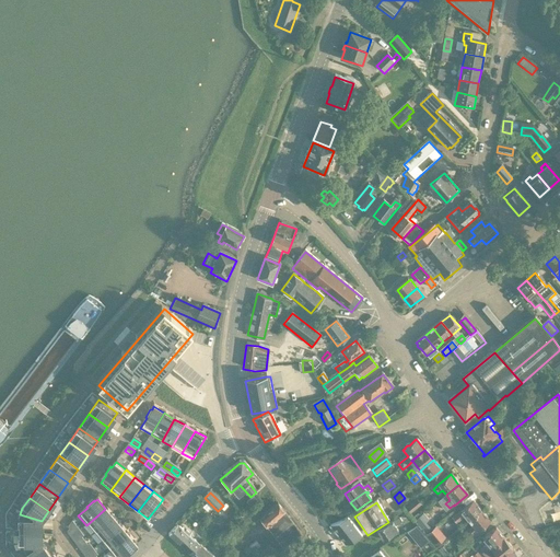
[(461,513),(452,520),(456,525),(461,522),(465,518),(468,523),(481,512),(473,502),(461,512),(461,513)]
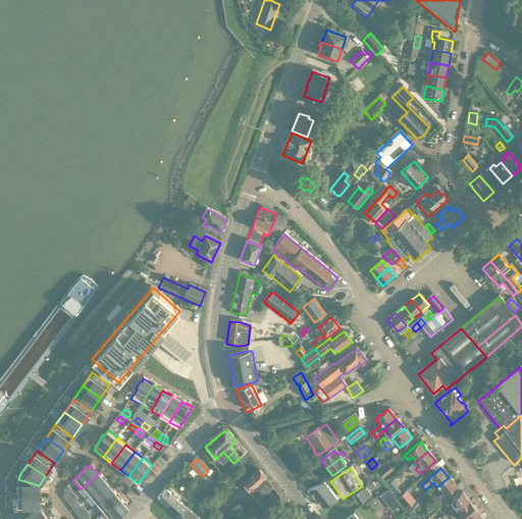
[(381,469),(376,474),(381,480),(386,476),(381,469)]
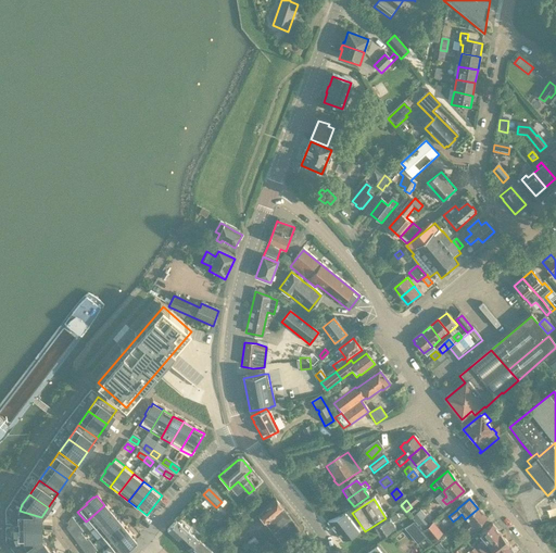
[(282,545),(299,531),(276,502),(258,515),(282,545)]
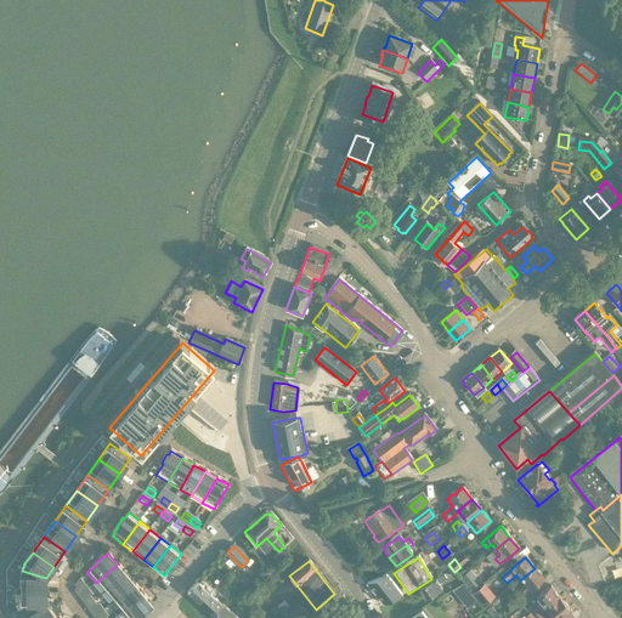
[(287,574),(297,568),(292,562),(283,568),(287,574)]
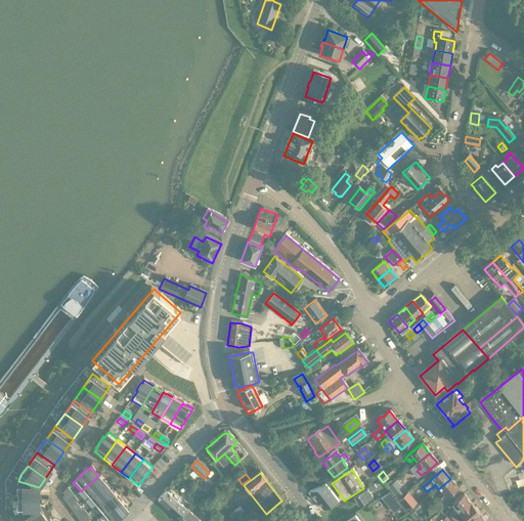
[(88,500),(105,484),(98,476),(81,491),(88,500)]
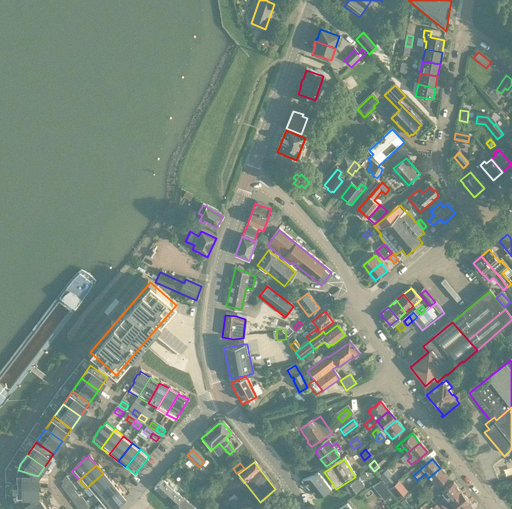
[(217,477),(222,473),(215,465),(211,469),(217,477)]
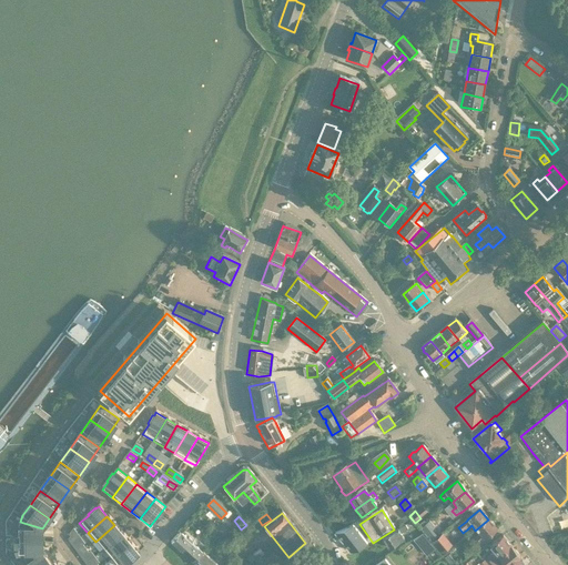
[(404,527),(413,523),(407,517),(399,523),(403,528),(404,527)]
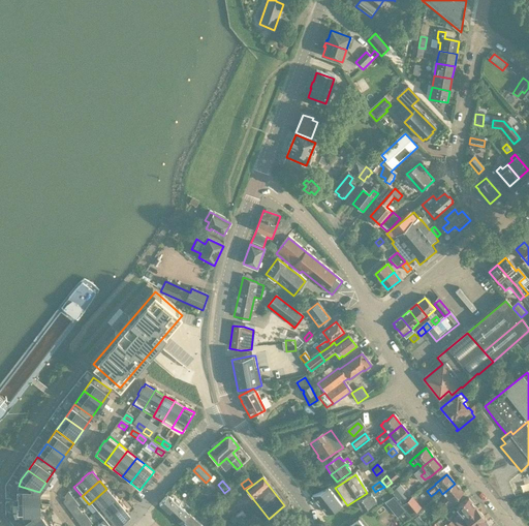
[(450,503),(463,493),(455,484),(442,494),(446,498),(442,501),(445,506),(449,502),(450,503)]
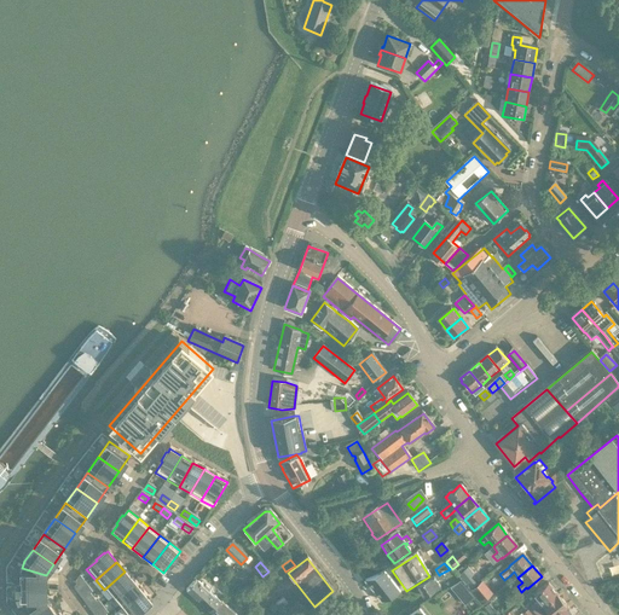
[(46,587),(46,575),(22,568),(21,574),(21,589),(46,587)]
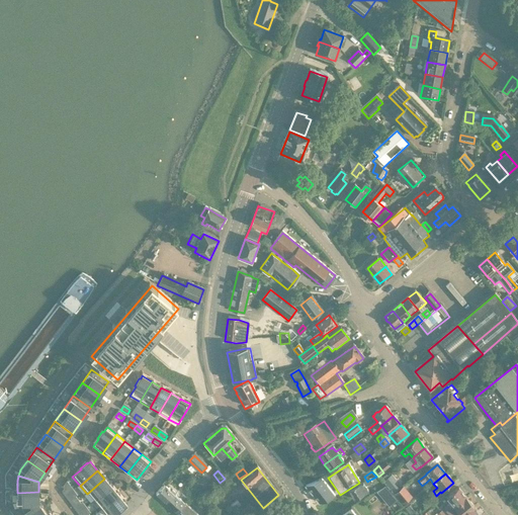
[(393,496),(402,489),(392,477),(383,483),(393,496)]
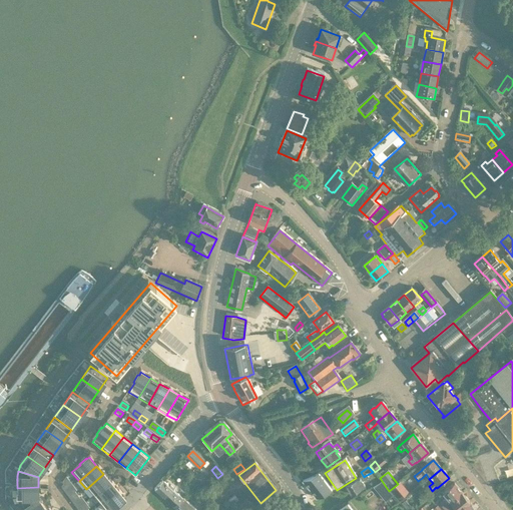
[(93,497),(111,482),(103,474),(86,489),(93,497)]
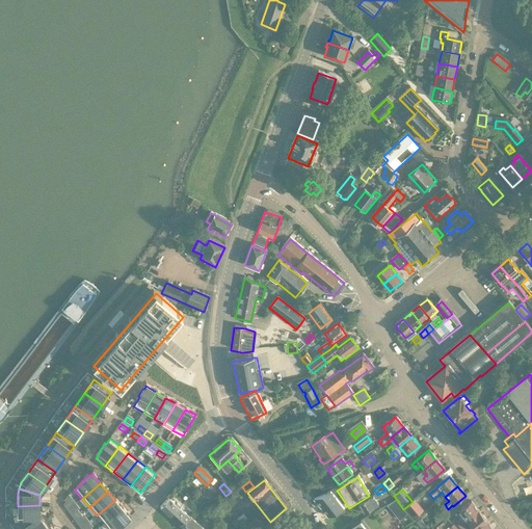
[(327,519),(344,508),(329,492),(314,501),(327,519)]
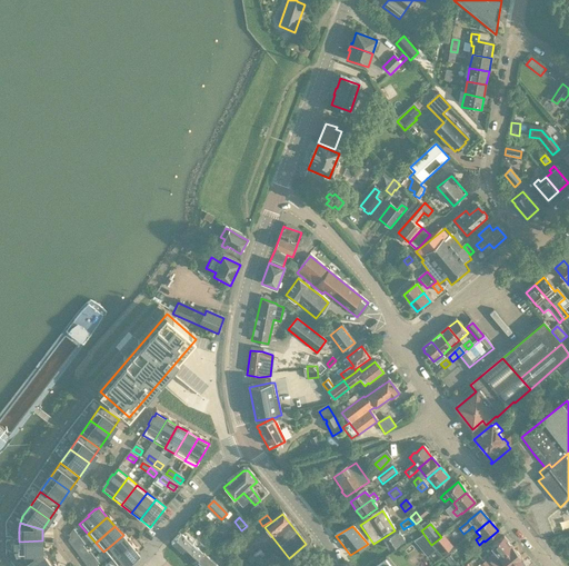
[(408,533),(406,528),(405,528),(403,529),(382,542),(388,552),(403,543),(400,537),(408,533)]
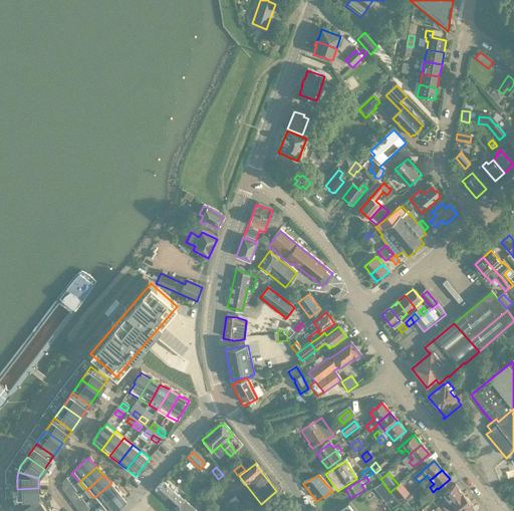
[(100,507),(118,492),(111,483),(93,498),(100,507)]
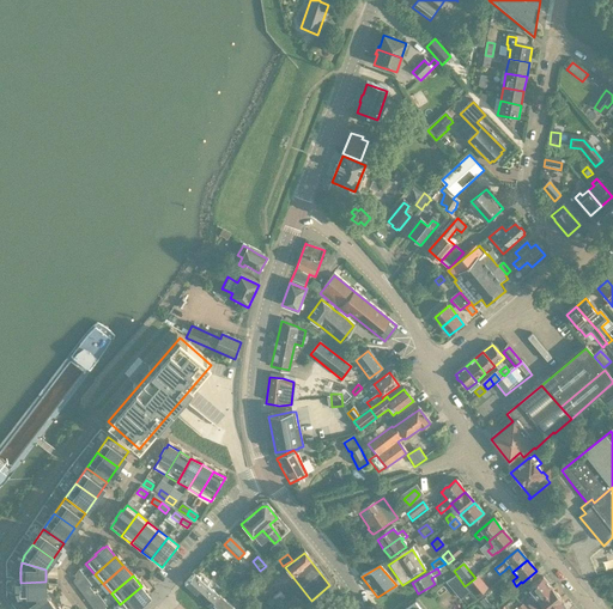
[(204,583),(202,583),(194,576),(184,586),(210,608),(219,598),(207,588),(207,585),(204,583)]
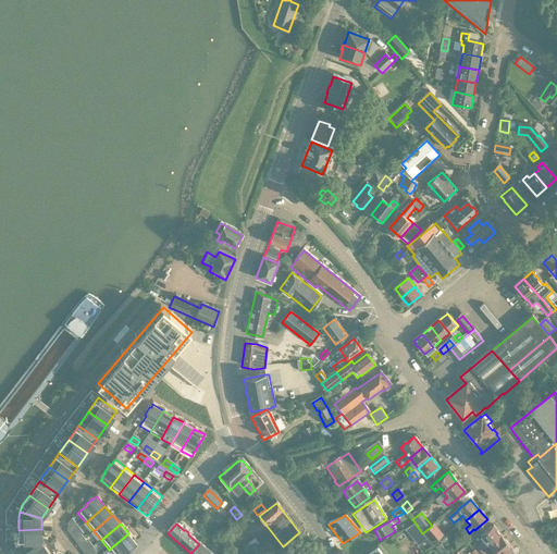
[(489,548),(502,537),(493,526),(480,537),(489,548)]
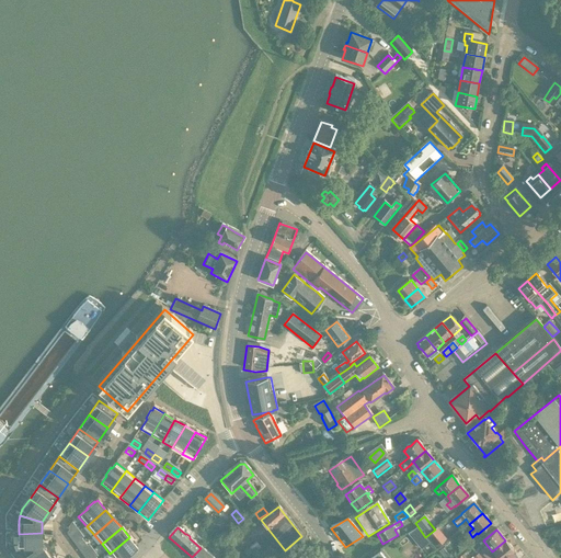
[(416,531),(411,536),(420,547),(426,543),(421,536),(419,534),(416,531)]
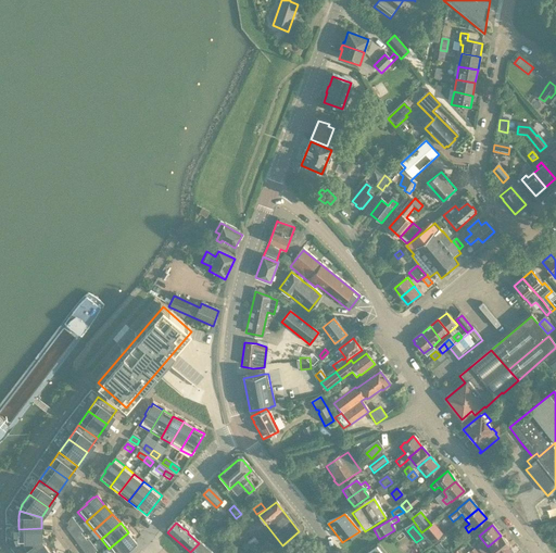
[(432,535),(438,530),(433,526),(425,532),(433,543),(438,540),(432,535)]
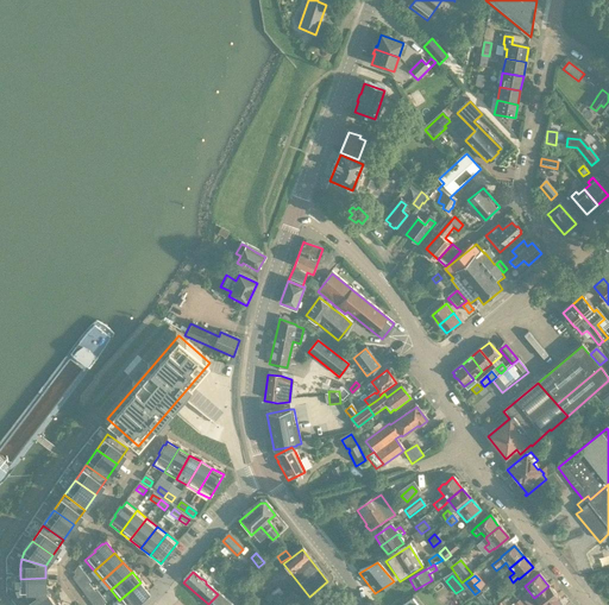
[(45,591),(45,590),(45,578),(20,579),(20,592),(23,598),(45,591)]
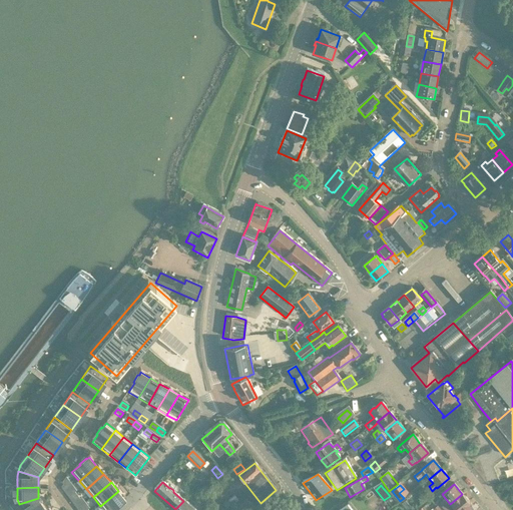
[(112,509),(125,499),(124,498),(118,491),(100,506),(103,509),(112,509)]
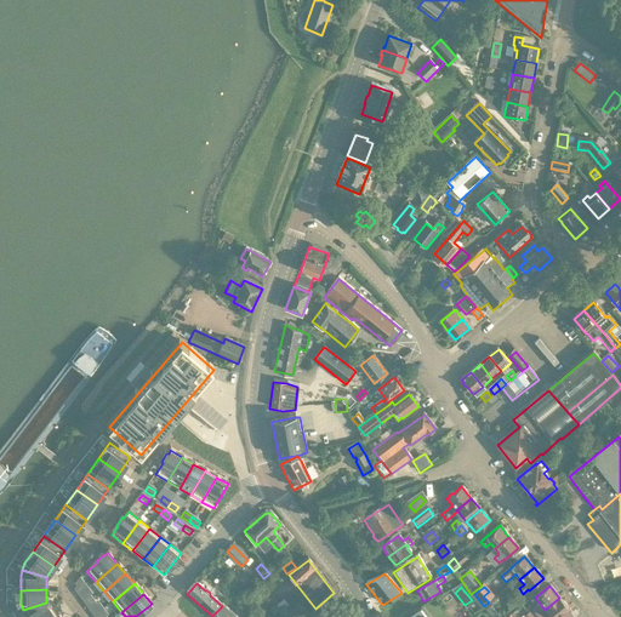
[(86,607),(93,601),(90,596),(83,603),(86,607)]
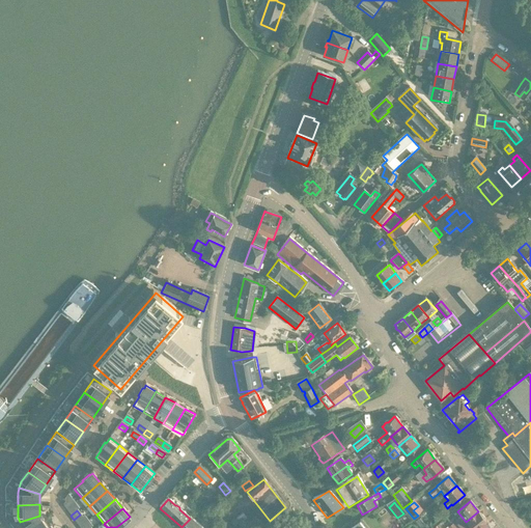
[(437,523),(445,517),(441,511),(432,518),(437,523)]
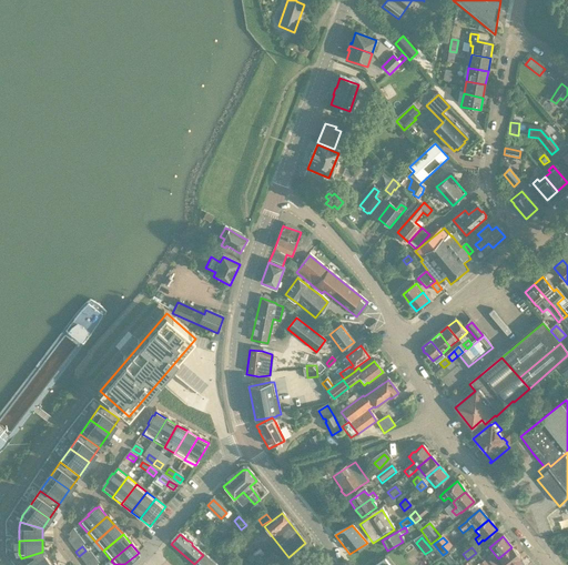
[(510,564),(519,557),(511,547),(498,558),(503,564),(510,564)]
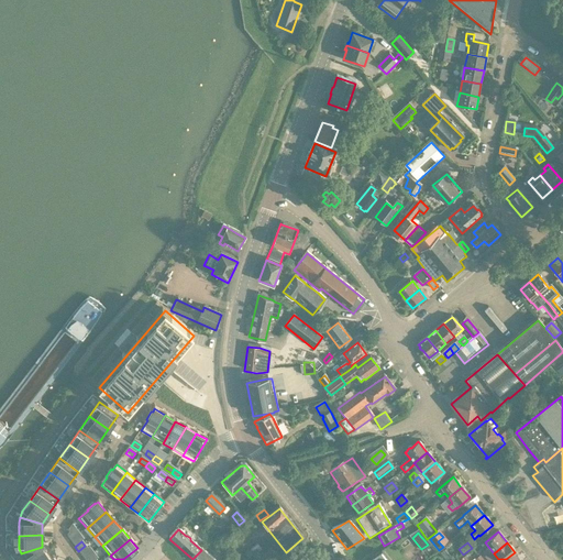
[(80,555),(88,550),(85,546),(78,551),(80,555)]
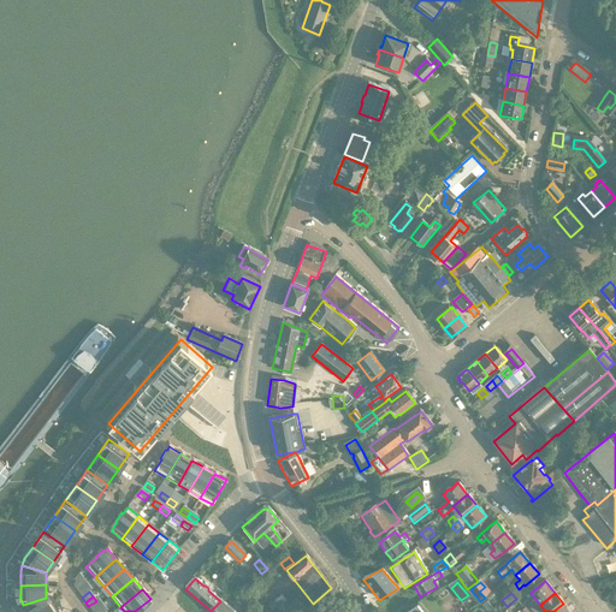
[(282,596),(271,606),(276,611),(286,602),(282,596)]
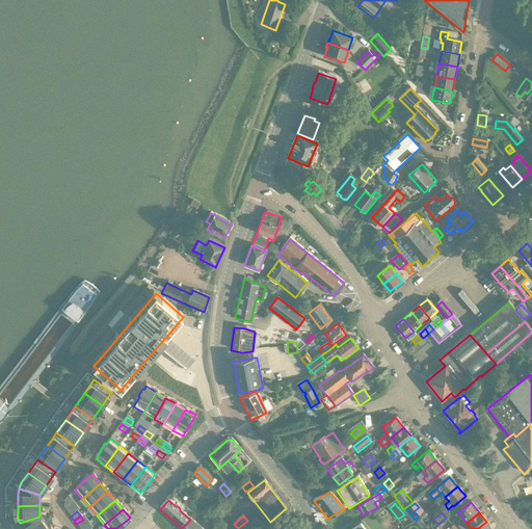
[(42,528),(46,526),(40,517),(20,523),(22,528),(42,528)]
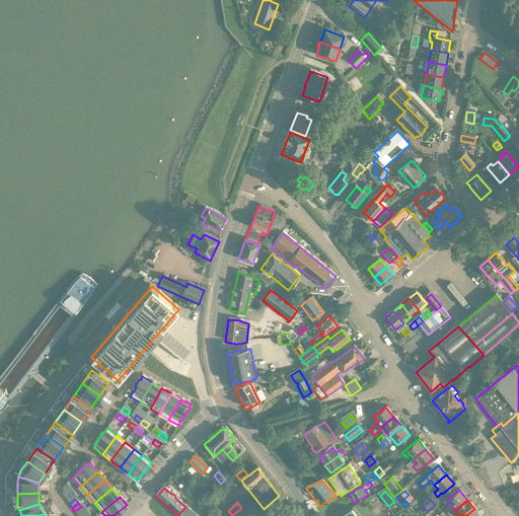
[(195,515),(186,507),(177,515),(195,515)]
